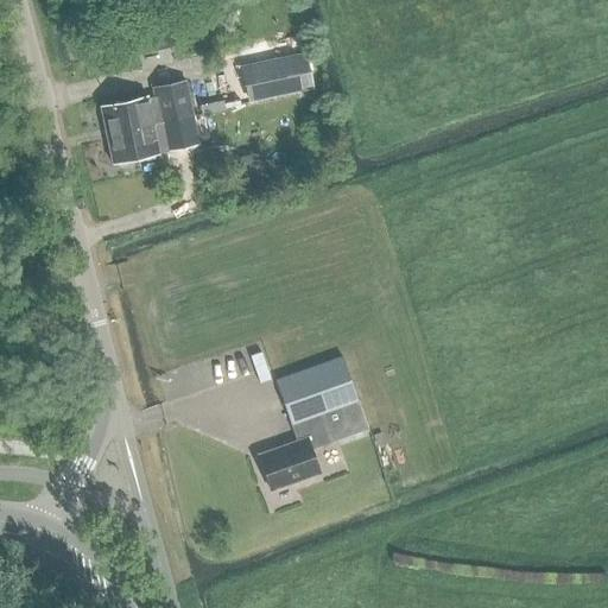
[(305,90),(305,93),(311,92),(303,54),(242,67),(251,102),(305,90)]
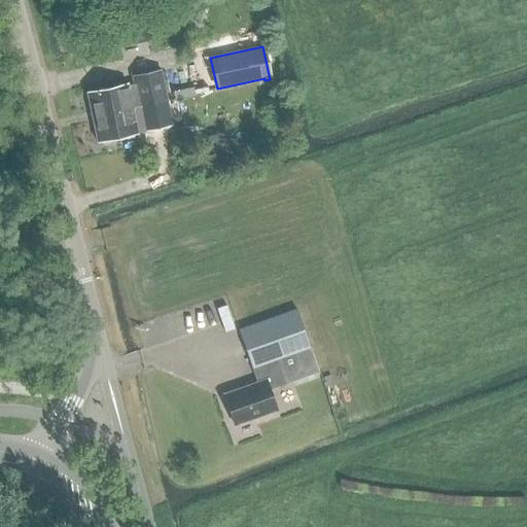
[(88,93),(92,116),(166,101),(161,78),(132,85),(133,90),(129,91),(128,84),(88,93)]
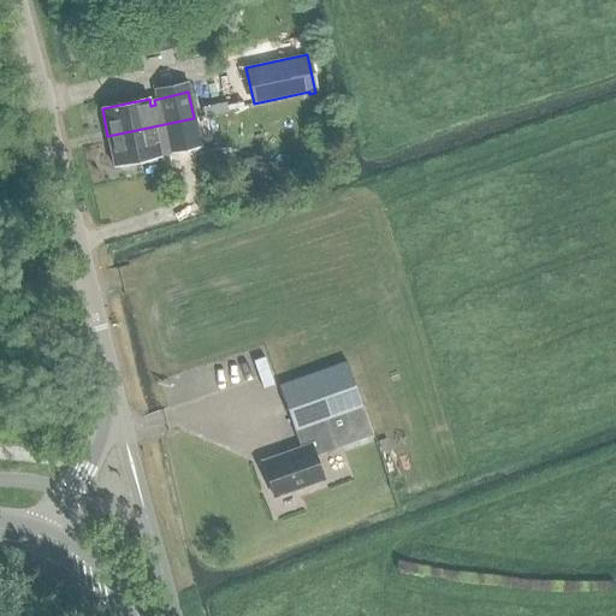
[(113,165),(199,147),(194,118),(107,136),(113,165)]
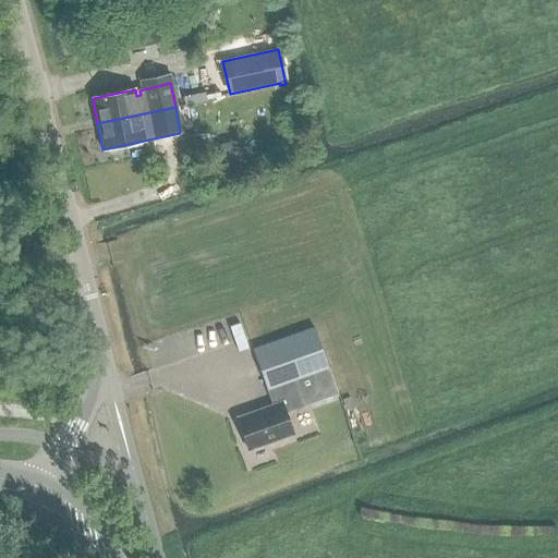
[(182,187),(197,184),(195,172),(180,176),(182,187)]
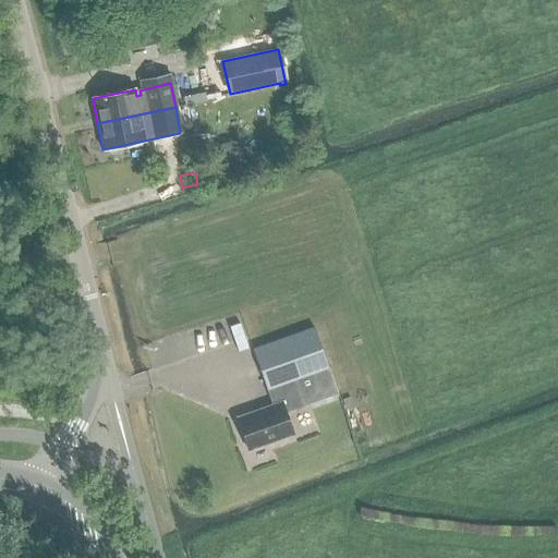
[(313,328),(252,351),(271,405),(235,419),(247,451),(292,435),(284,413),(304,407),(294,381),(328,370),(313,328)]
